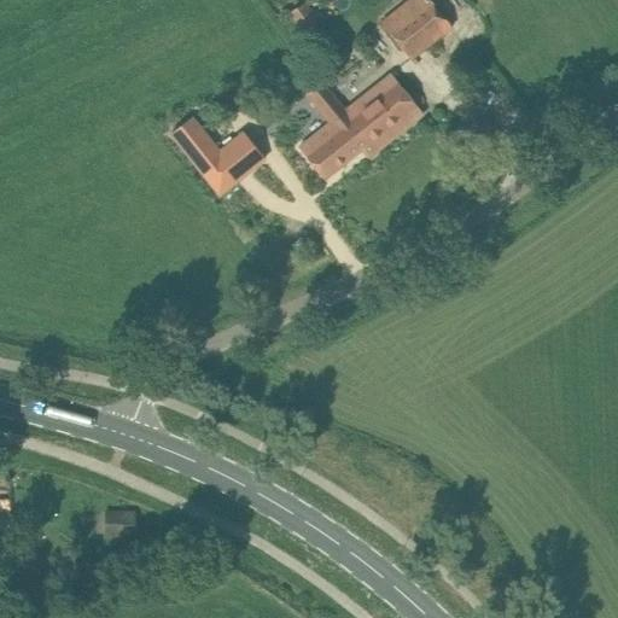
[(452,27),(429,0),(406,0),(382,19),(412,58),(452,27)]
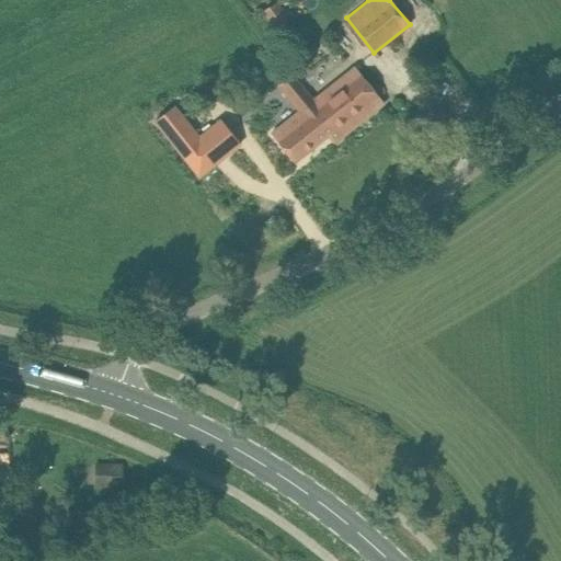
[(277,2),(262,12),(274,30),(289,19),(277,2)]
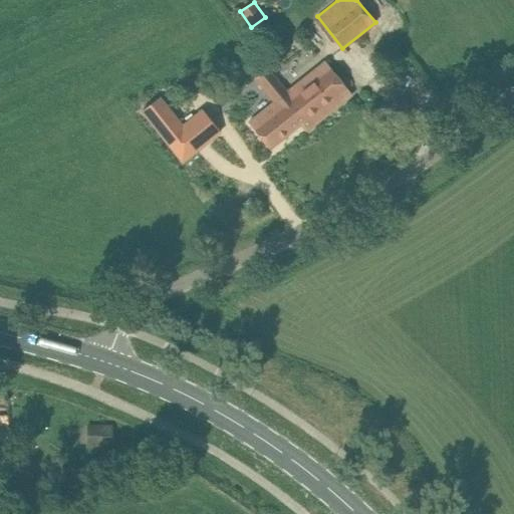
[(287,91),(313,125),(351,95),(325,61),(287,91)]
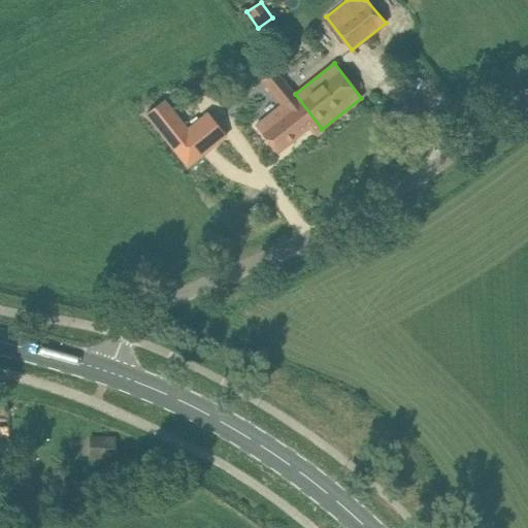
[(322,129),(295,94),(275,70),(263,80),(282,104),(256,126),(277,153),(310,127),(316,134),(322,129)]
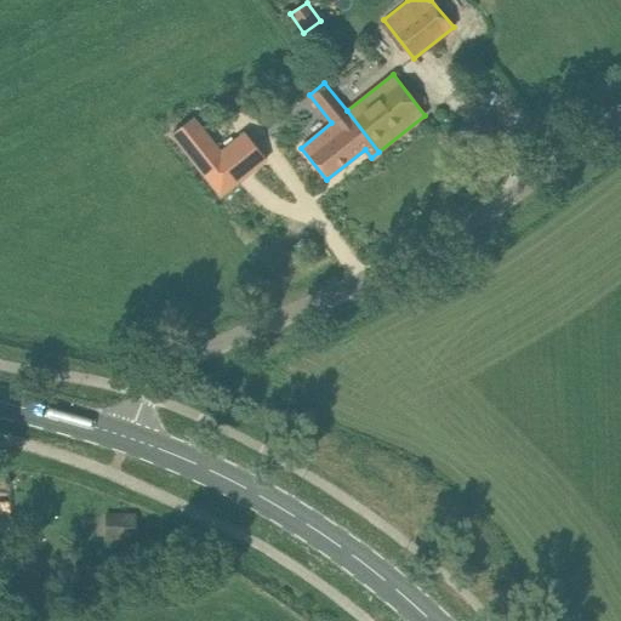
[(201,158),(186,125),(126,154),(141,187),(201,158)]
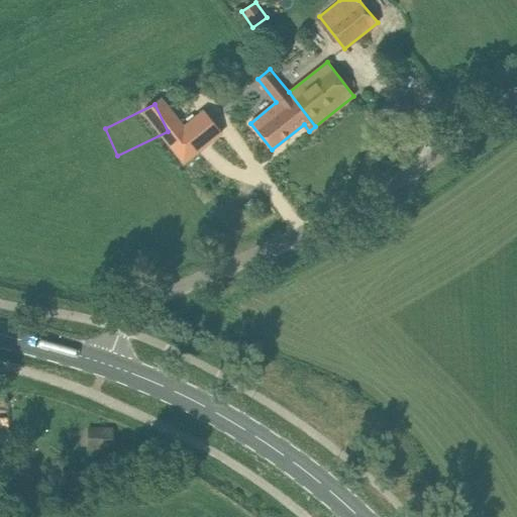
[(203,112),(168,140),(185,163),(220,133),(203,112)]
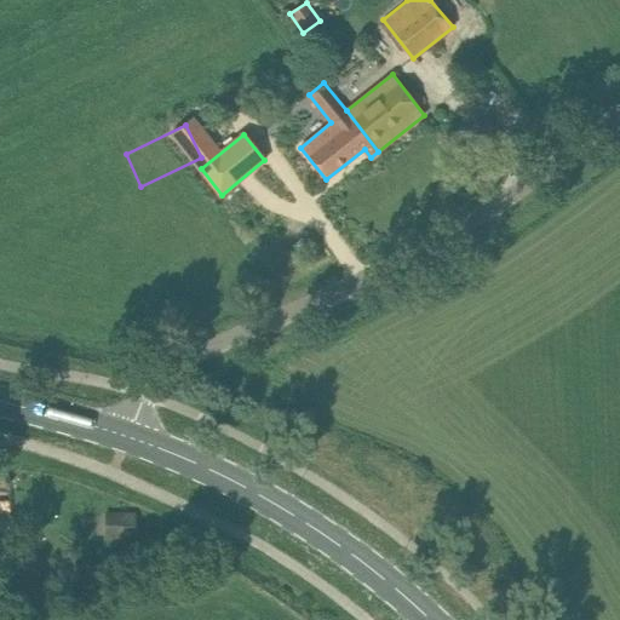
[(0,515),(0,530),(12,529),(11,515),(0,515)]
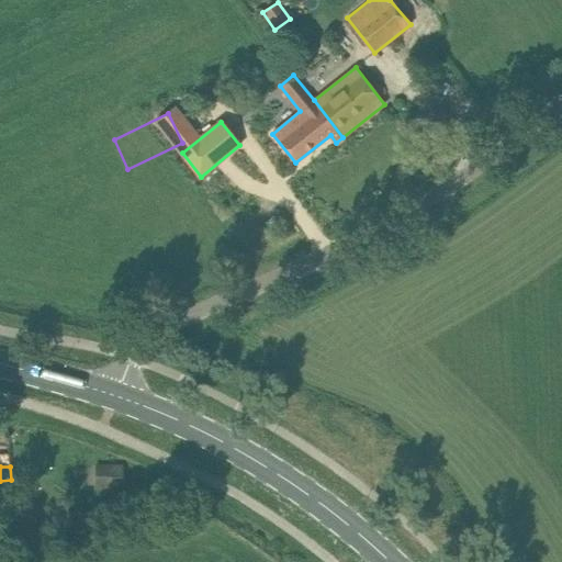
[(97,485),(122,485),(122,467),(97,467),(97,485)]
